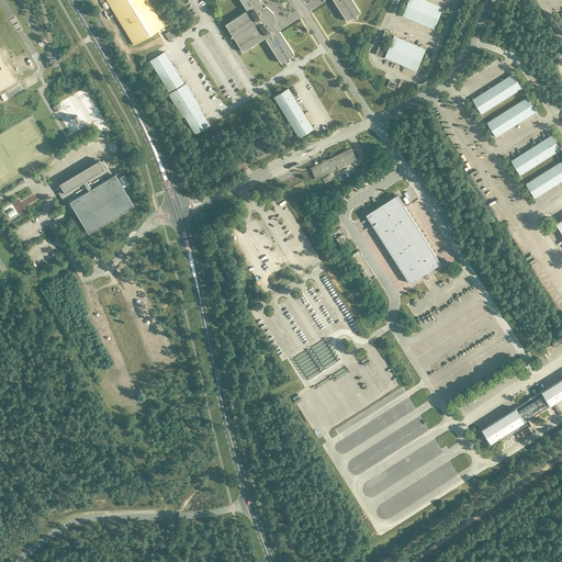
[(147,0),(107,0),(134,45),(165,26),(147,0)]
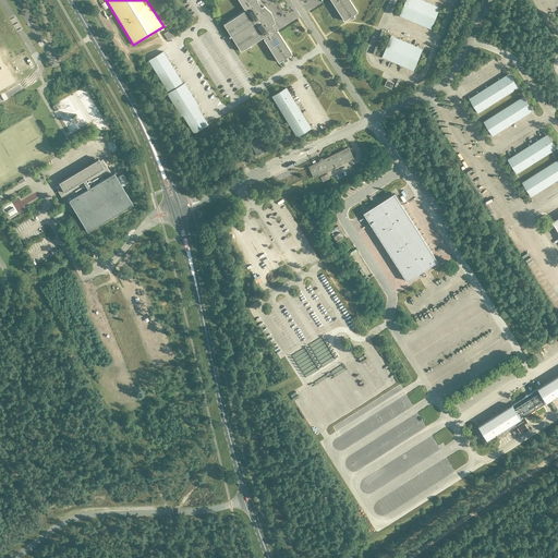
[(258,0),(257,0),(238,0),(244,9),(245,9),(246,10),(227,22),(244,49),(264,37),(264,38),(264,39),(278,62),(282,60),(284,62),(288,60),(287,58),(292,53),(277,31),(276,31),(273,25),(275,23),(271,13),(264,5),(261,8),(257,1),(258,0)]
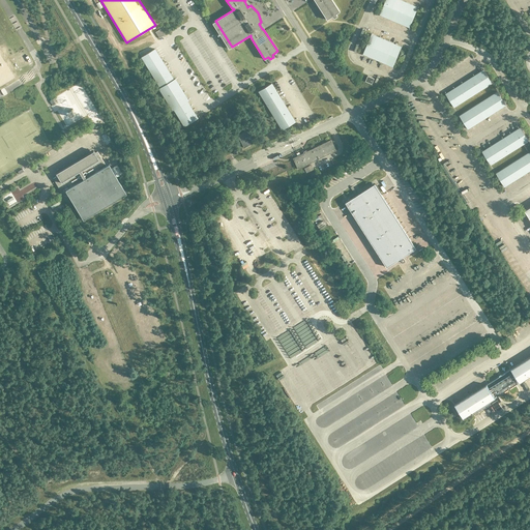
[(314,0),(326,20),(332,17),(333,19),(337,17),(335,13),(340,11),(331,0),(314,0)]
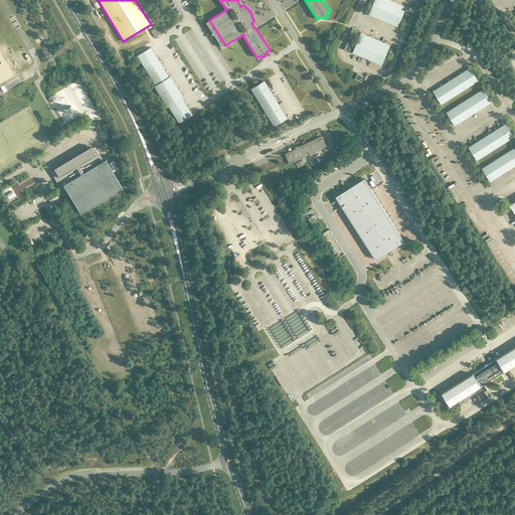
[(406,7),(388,0),(375,0),(369,15),(398,27),(406,7)]
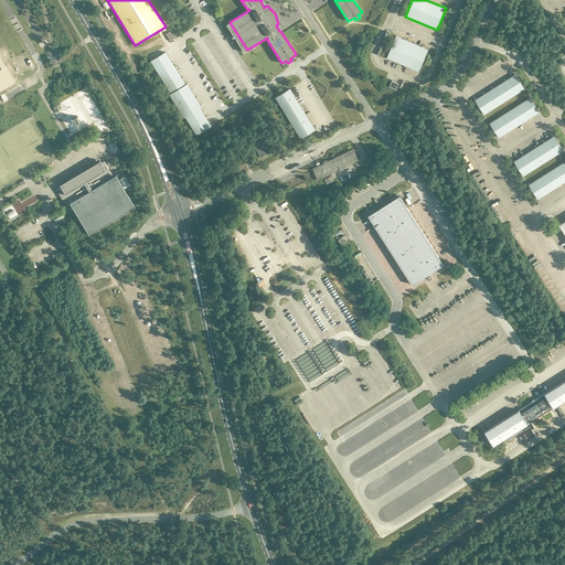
[(166,34),(170,41),(176,38),(171,31),(166,34)]
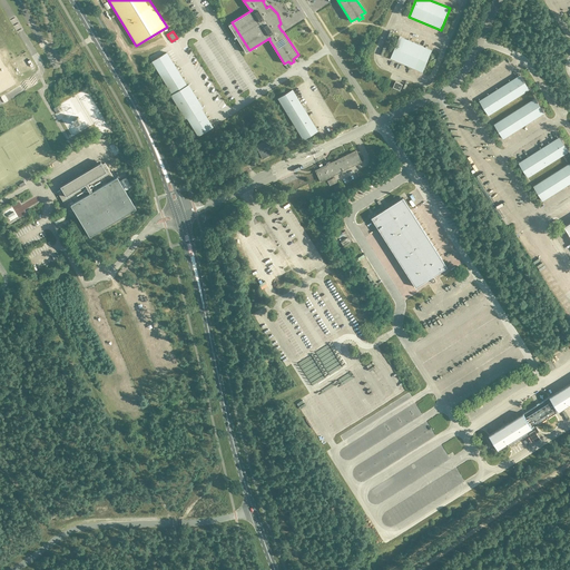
[(400,37),(391,58),(422,72),(432,50),(400,37)]
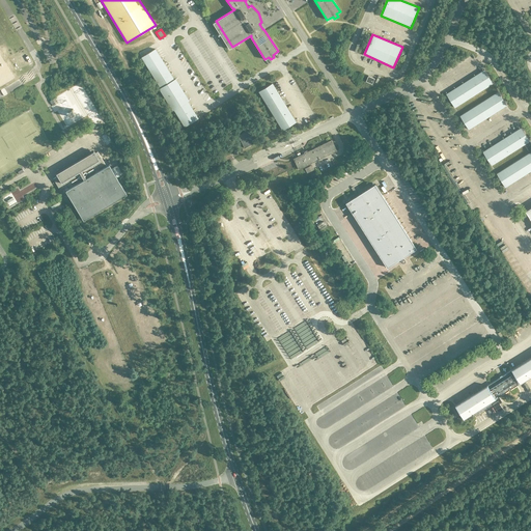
[(174,110),(184,126),(185,127),(187,126),(189,128),(197,122),(196,119),(198,118),(188,101),(189,101),(175,79),(174,80),(156,49),(141,57),(161,88),(159,89),(172,110),(174,110)]
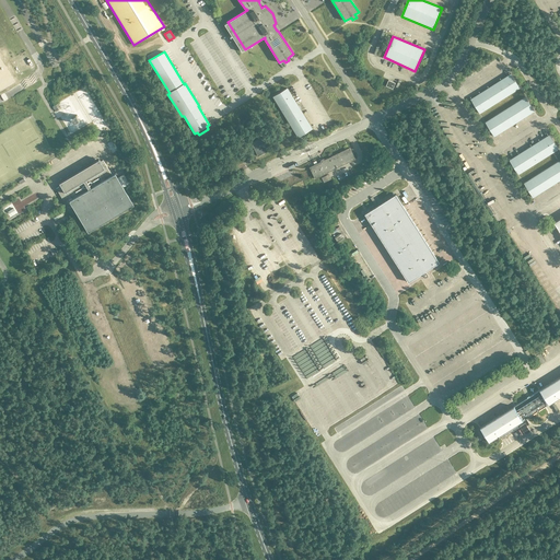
[(511,73),(471,100),(480,114),(520,88),(511,73)]
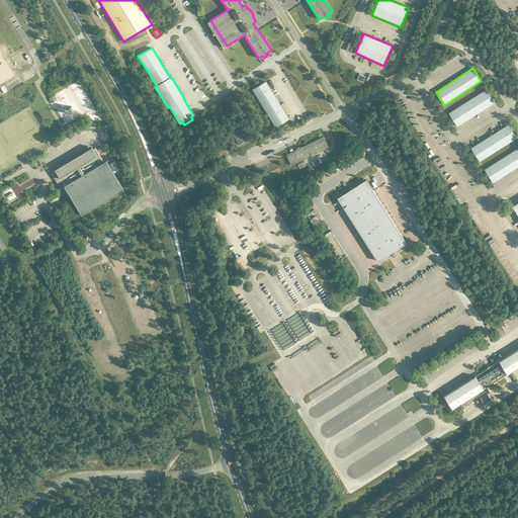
[(288,118),(265,81),(252,89),(275,126),(288,118)]
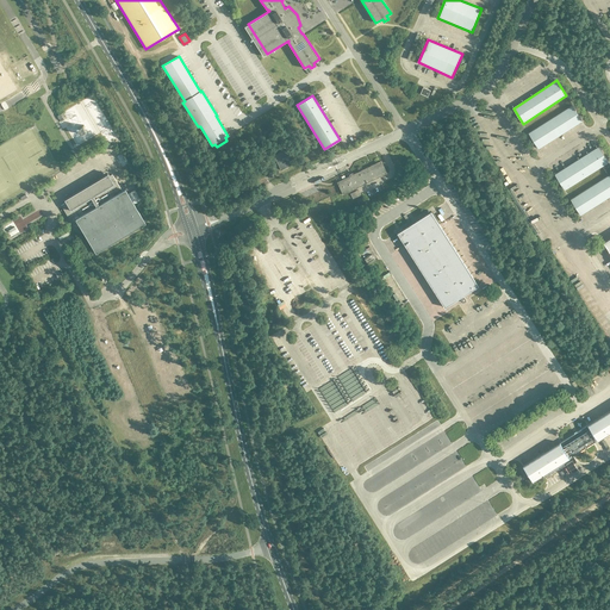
[(539,149),(583,120),(573,105),(529,134),(539,149)]
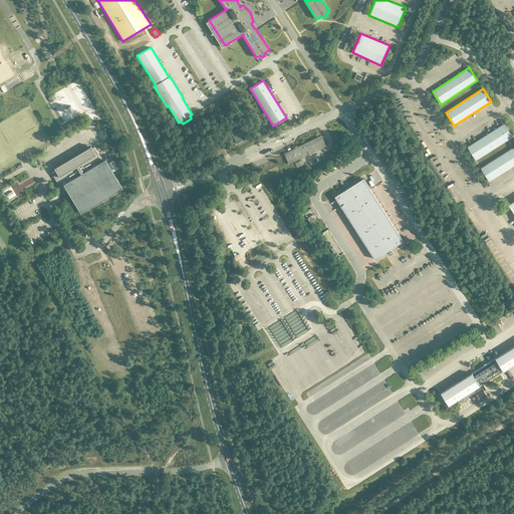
[(513,139),(505,123),(468,147),(476,160),(508,140),(513,148),(481,168),(489,181),(513,165),(513,139)]
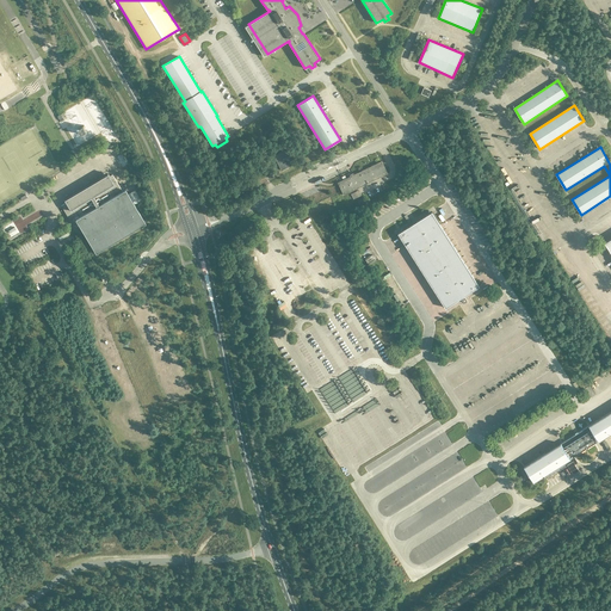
[(281,170),(288,167),(291,165),(284,150),(275,155),(281,170)]
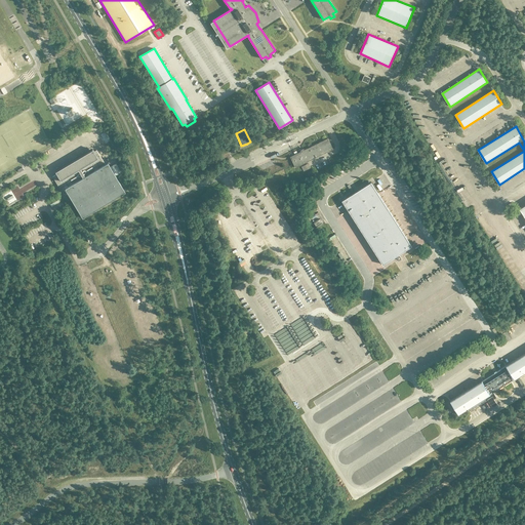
[(321,155),(326,152),(333,149),(328,138),(304,150),(304,151),(301,152),(301,153),(296,156),(292,158),(293,161),(292,162),(293,164),(295,167),(306,162),(308,160),(309,159),(321,153),(321,155)]
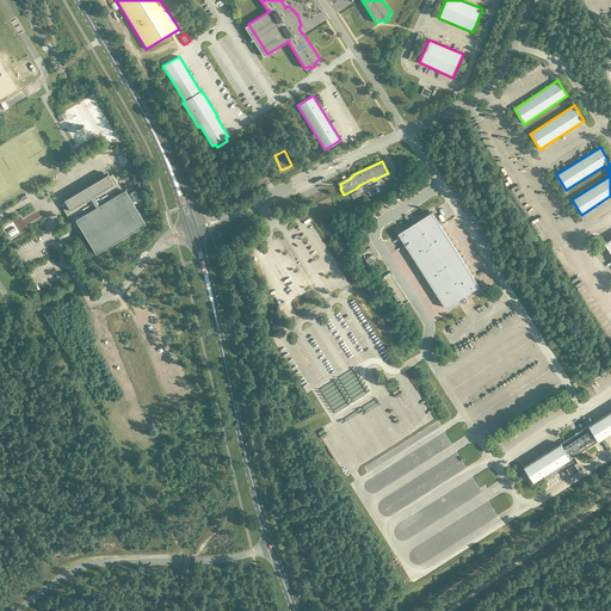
[(146,223),(125,190),(122,191),(112,174),(94,185),(96,186),(92,189),(93,190),(86,195),(85,191),(68,201),(69,203),(67,203),(61,205),(75,229),(79,226),(96,253),(146,223)]
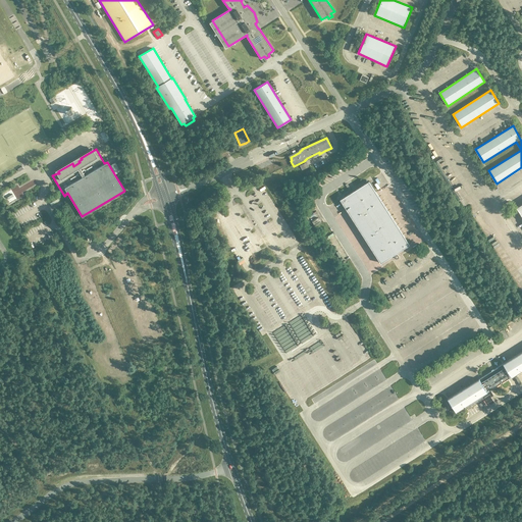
[(120,171),(115,162),(112,164),(117,173),(120,171)]
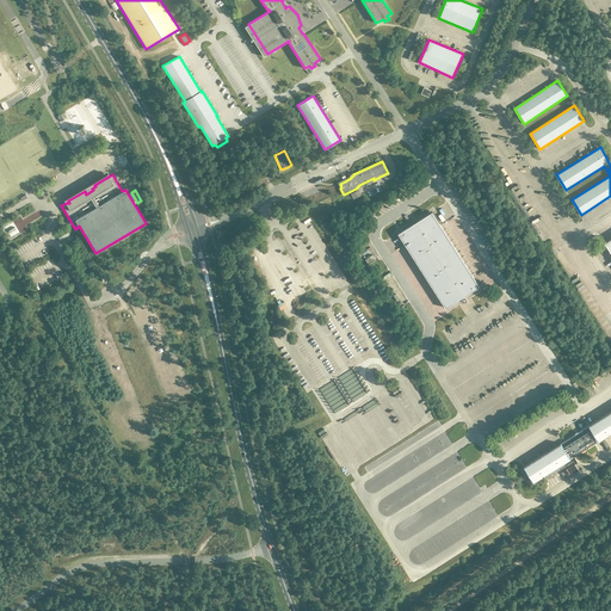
[(464,296),(480,287),(432,213),(399,234),(446,308),(462,298),(464,303),(468,301),(464,296)]
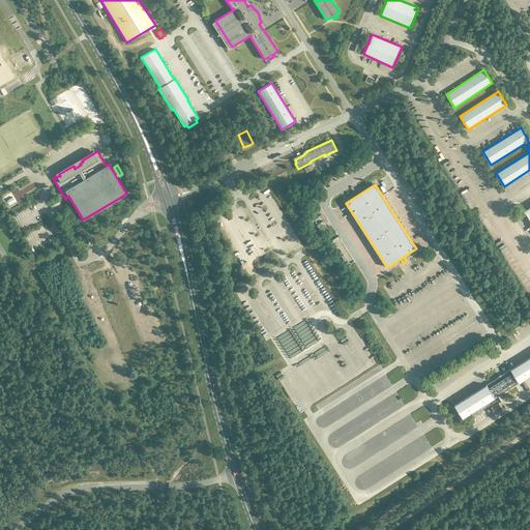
[(487,384),(454,405),(464,418),(496,399),(495,398),(496,398),(497,401),(492,404),(497,412),(502,408),(499,403),(501,402),(498,396),(520,383),(529,376),(529,356),(511,370),(488,384),(487,384)]
